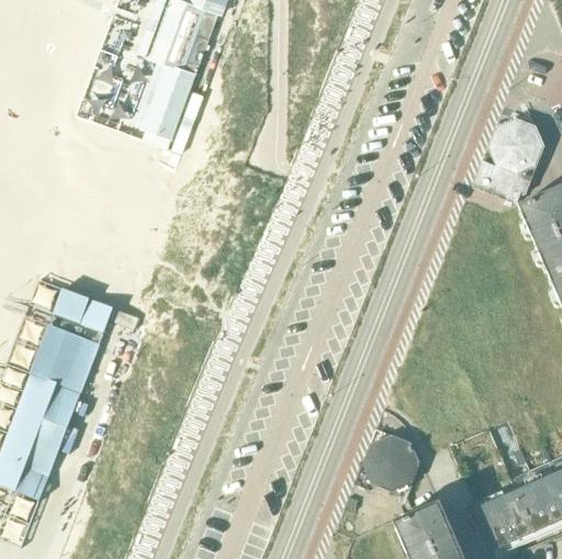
[(187,0),(154,105),(208,122),(245,0),(187,0)]
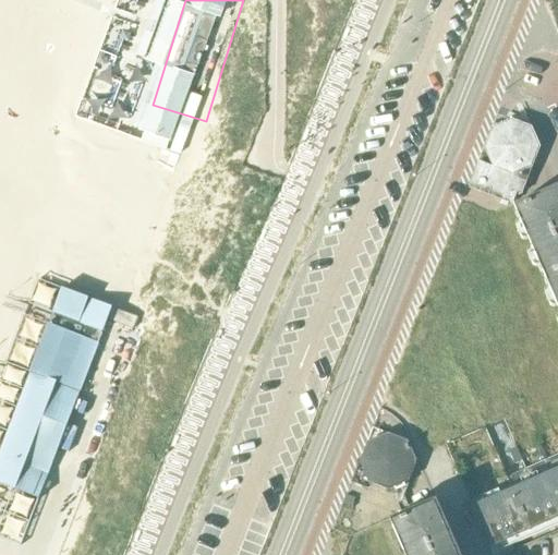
[(478,158),(469,183),(511,200),(516,190),(520,191),(525,177),(528,178),(534,163),(531,161),(537,144),(530,127),(512,120),(495,128),(488,145),(496,161),(493,164),(478,158)]
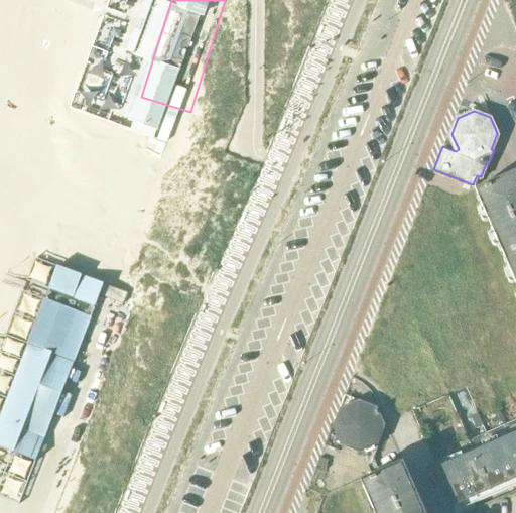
[(515,168),(475,186),(489,219),(515,207),(515,168)]
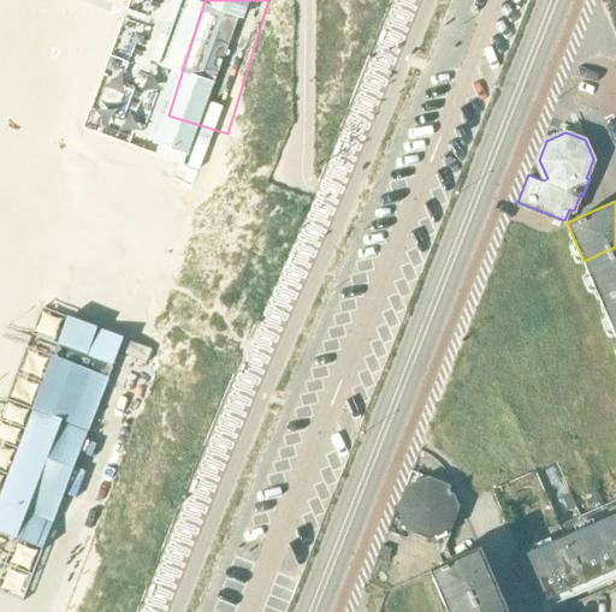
[(64,212),(64,265),(148,265),(148,212),(64,212)]
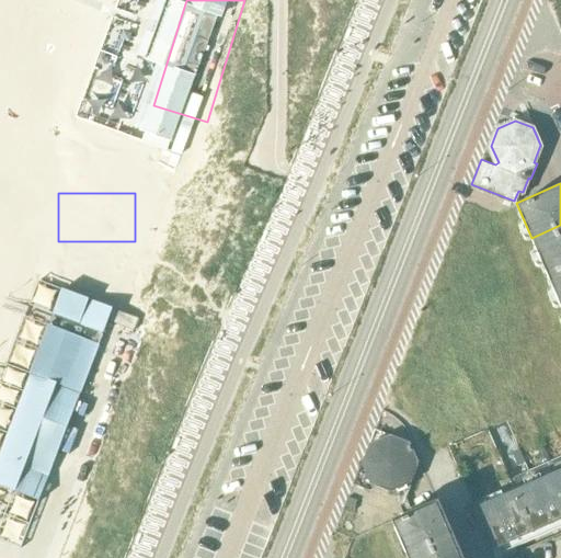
[(560,225),(531,238),(547,272),(560,265),(560,225)]
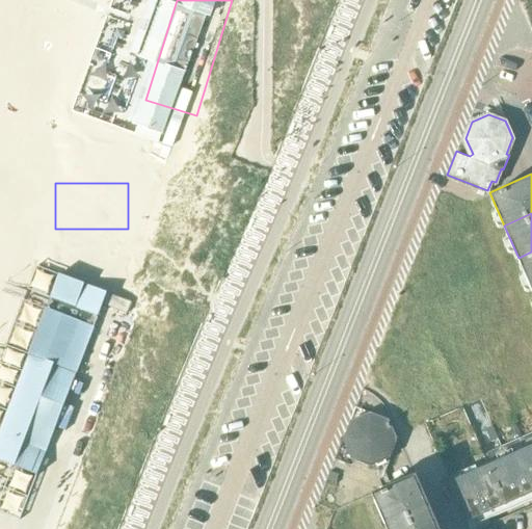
[(531,252),(519,258),(531,289),(531,252)]
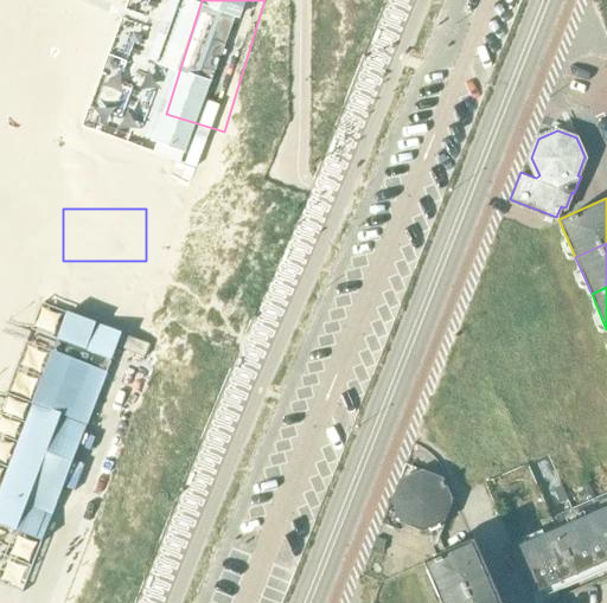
[(69,312),(0,485),(0,521),(43,538),(122,332),(69,312)]
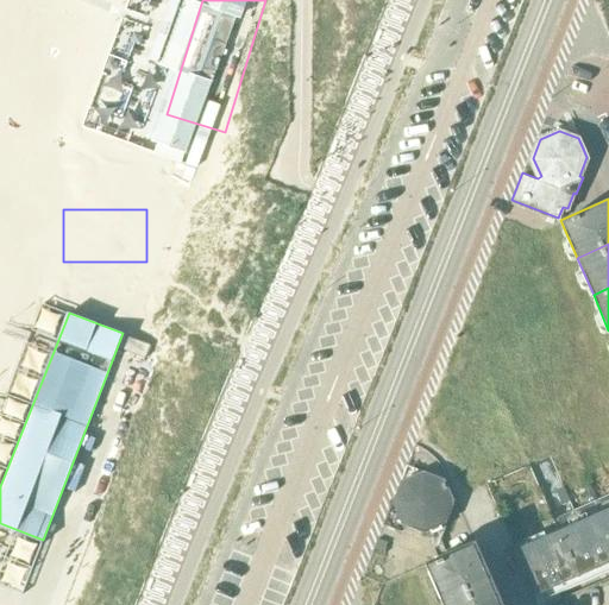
[(10,389),(35,396),(54,328),(29,321),(10,389)]
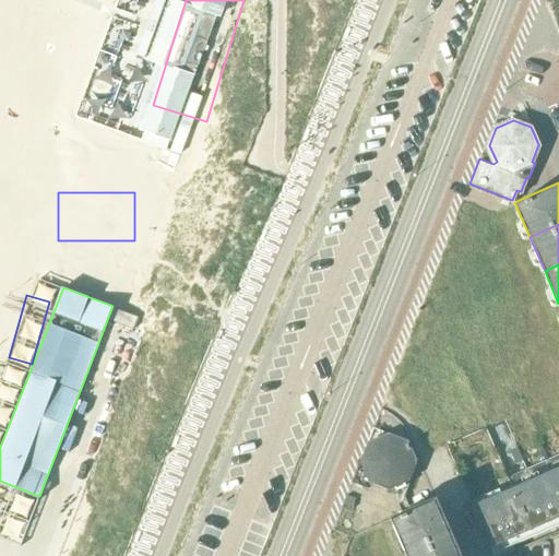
[(372,476),(390,483),(407,475),(414,458),(406,441),(389,435),(372,441),(365,459),(372,476)]
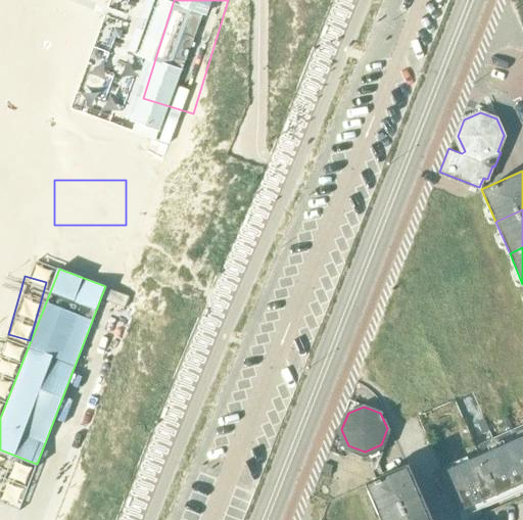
[(484,416),(478,419),(483,431),(490,428),(484,416)]
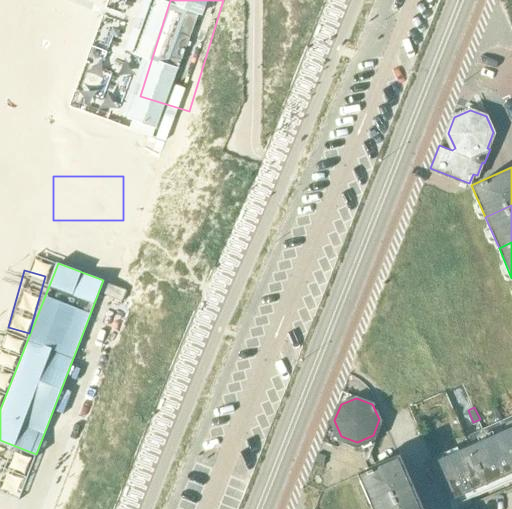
[(511,473),(511,426),(433,461),(451,500),(511,473)]
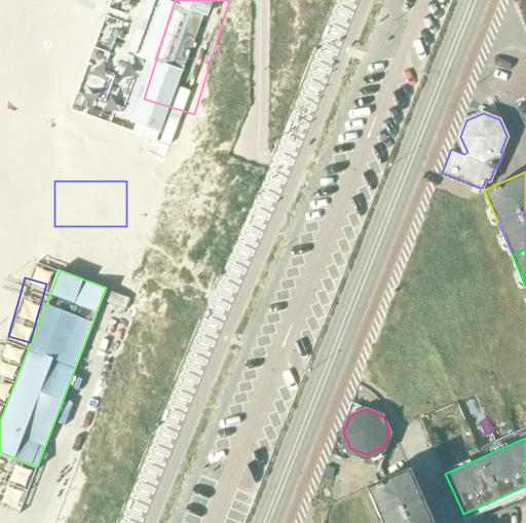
[(382,519),(426,499),(412,468),(368,486),(382,519)]
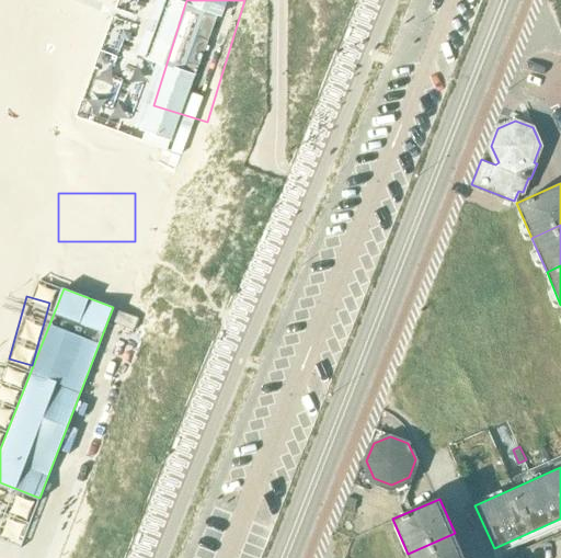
[(465,557),(455,533),(408,554),(409,557),(465,557)]
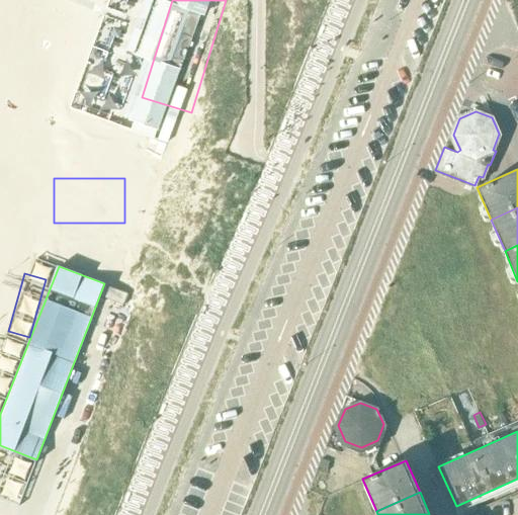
[(504,513),(506,514),(517,514),(517,505),(516,503),(504,513)]
